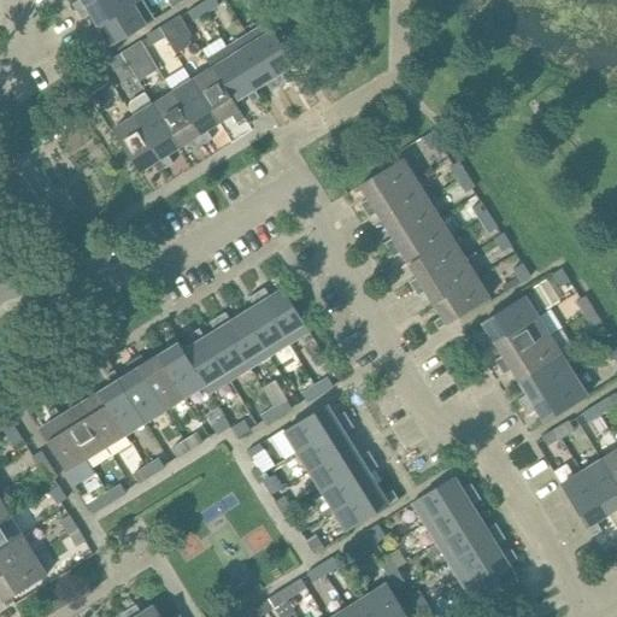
[(77,11),(95,0),(80,0),(74,4),(77,11)]
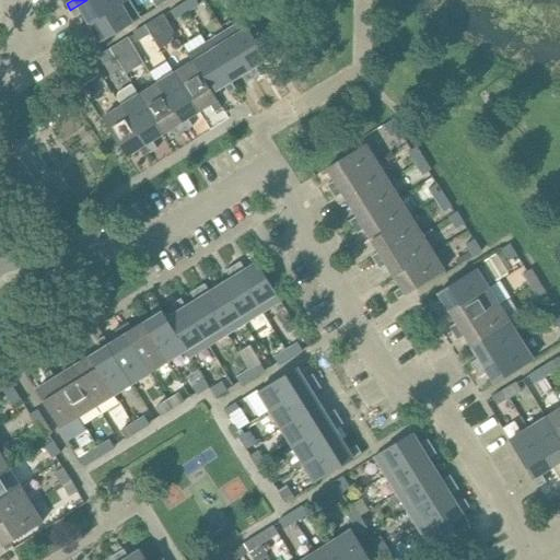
[(89,23),(126,0),(86,0),(70,10),(74,16),(82,12),(89,23)]
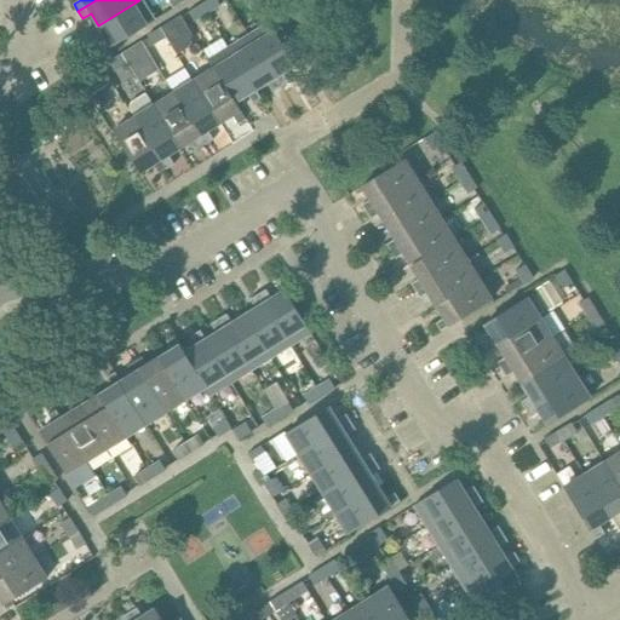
[(113,46),(154,21),(139,0),(98,26),(90,30),(95,39),(103,33),(113,46)]
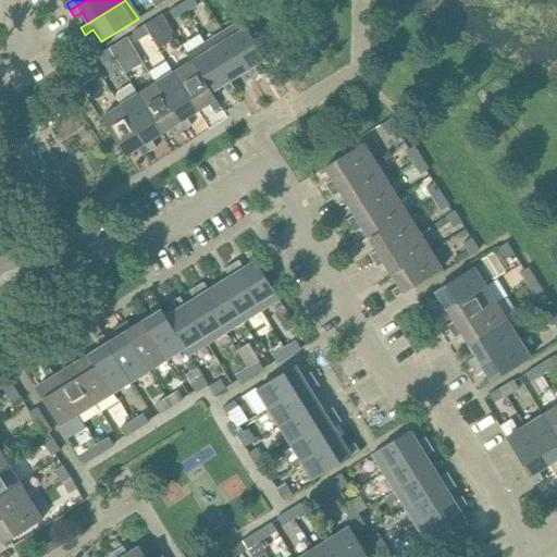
[(195,0),(185,0),(181,3),(186,12),(198,4),(195,0)]
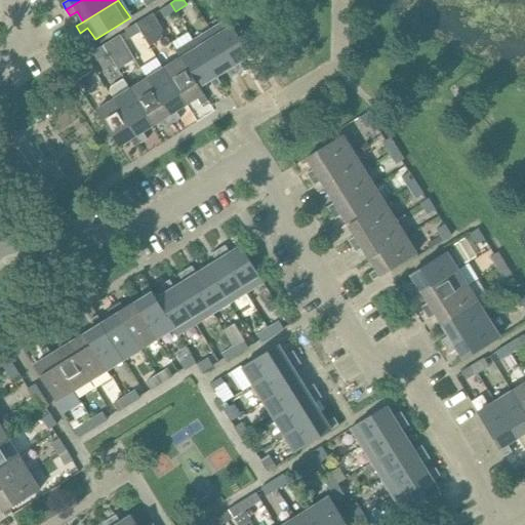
[(170,3),(159,9),(164,17),(175,11),(170,3)]
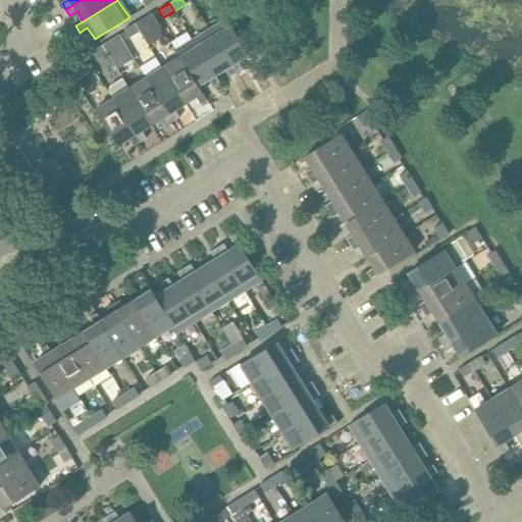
[(146,16),(135,23),(140,31),(151,24),(146,16)]
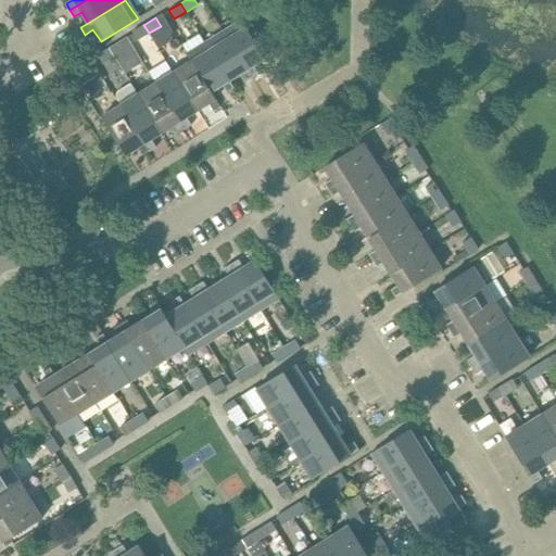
[(265,58),(241,20),(223,32),(251,77),(257,74),(252,65),(265,58)]
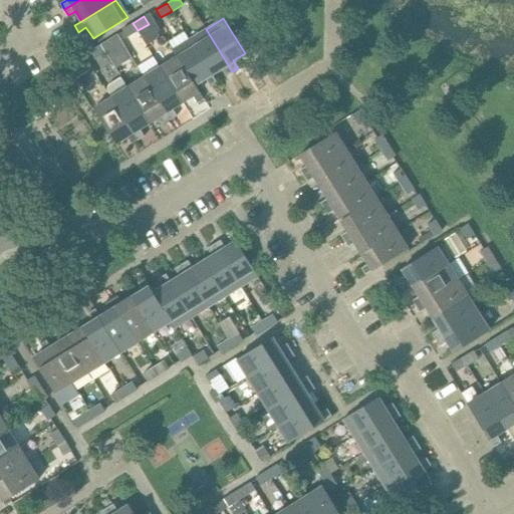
[(122,29),(122,30),(126,37),(138,30),(133,23),(122,29)]
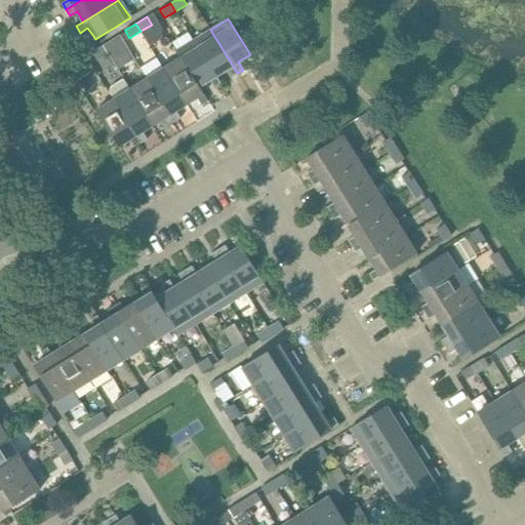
[(237,73),(210,30),(194,40),(220,83),(216,76),(227,70),(231,77),(237,73)]
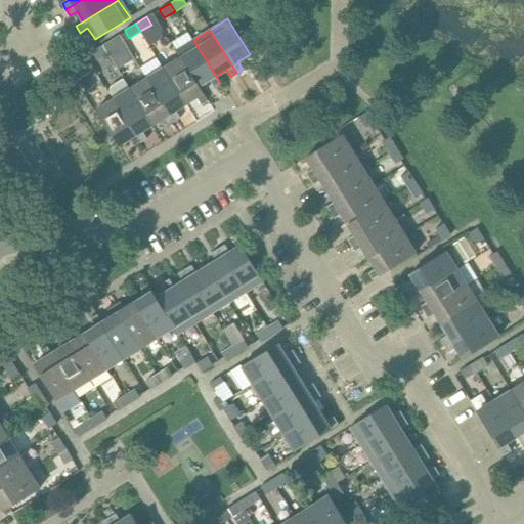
[(114,38),(102,45),(107,53),(119,46),(124,43),(119,35),(114,38)]
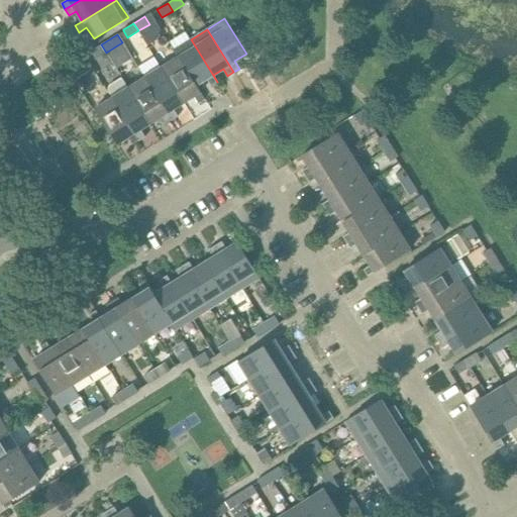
[(217,82),(191,39),(173,50),(177,57),(196,85),(206,79),(210,86),(217,82)]
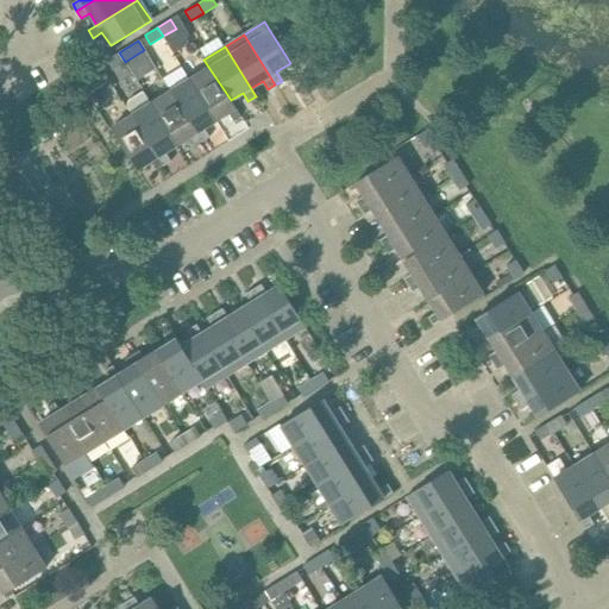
[(106,60),(112,69),(125,62),(119,52),(106,60)]
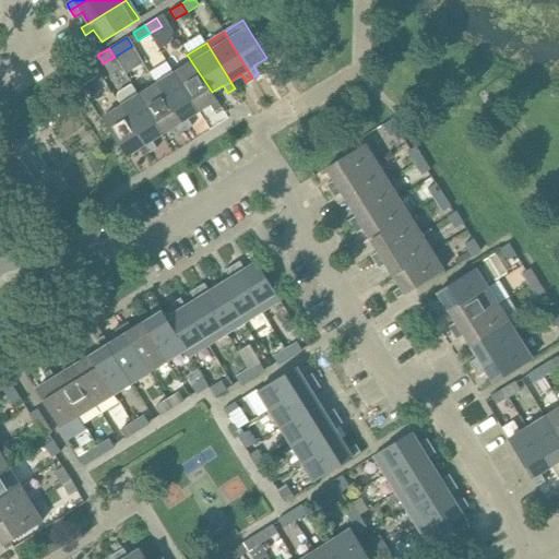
[(212,92),(191,61),(174,72),(198,110),(209,104),(214,111),(221,107),(212,92)]
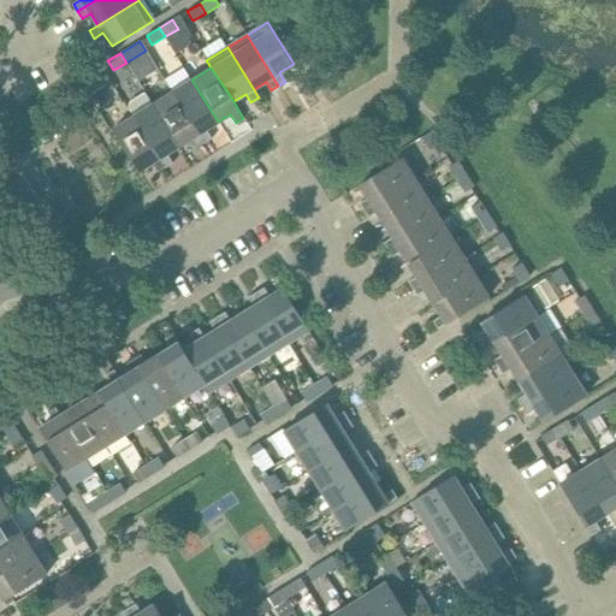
[(83,88),(89,96),(102,89),(96,80),(83,88)]
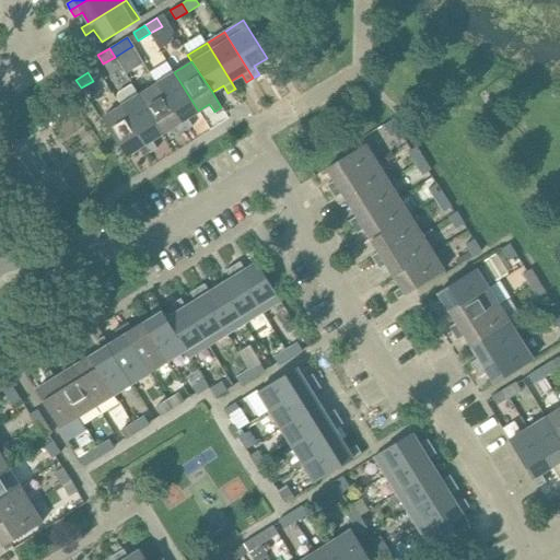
[(198,111),(174,72),(156,84),(185,130),(191,126),(187,118),(198,111)]
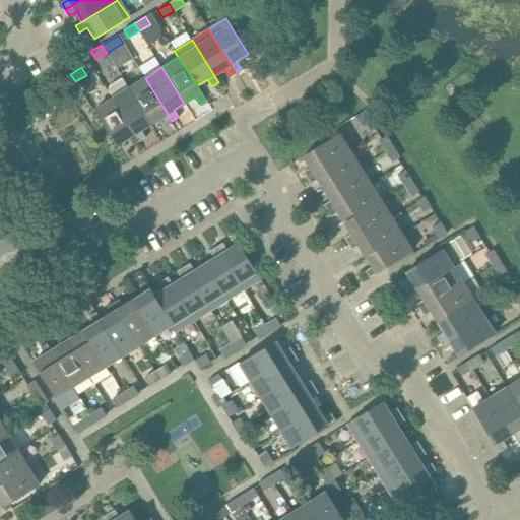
[(172,121),(145,78),(128,88),(150,124),(161,117),(166,124),(172,121)]
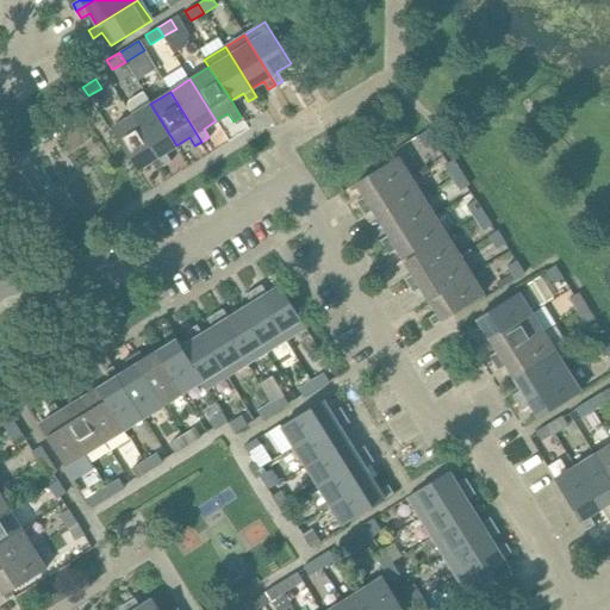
[(176,145),(150,104),(131,116),(162,166),(169,161),(165,153),(176,145)]
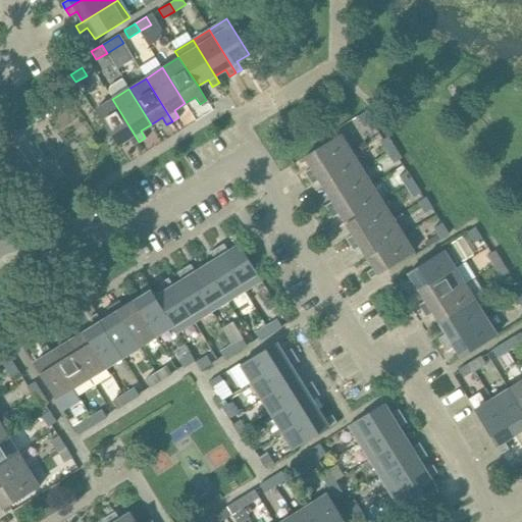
[(139,142),(112,99),(95,110),(117,146),(128,139),(133,146),(139,142)]
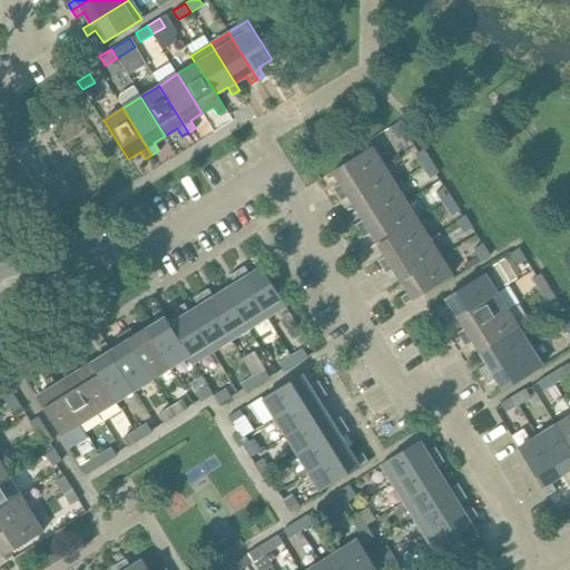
[(406,134),(400,121),(399,121),(390,127),(397,139),(406,134)]
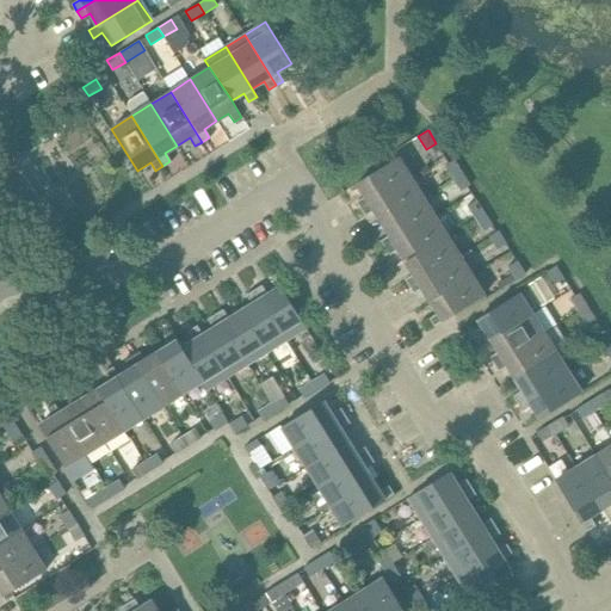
[(399,156),(397,158),(357,183),(365,196),(357,202),(360,209),(411,177),(399,156)]
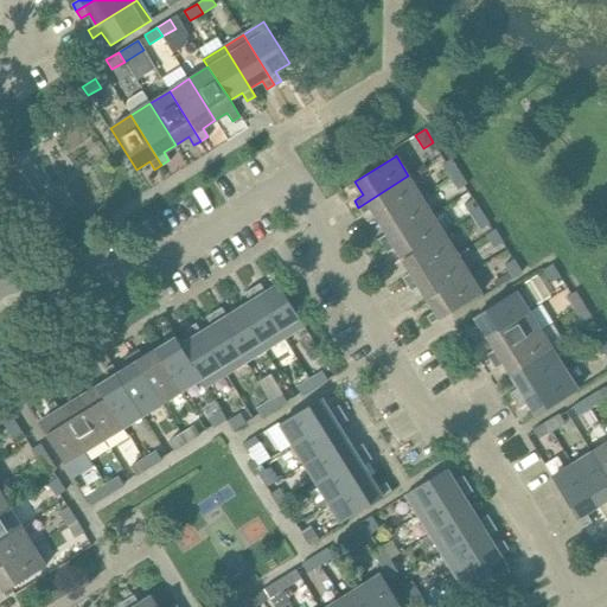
[(442,164),(451,177),(459,171),(452,158),(442,164)]
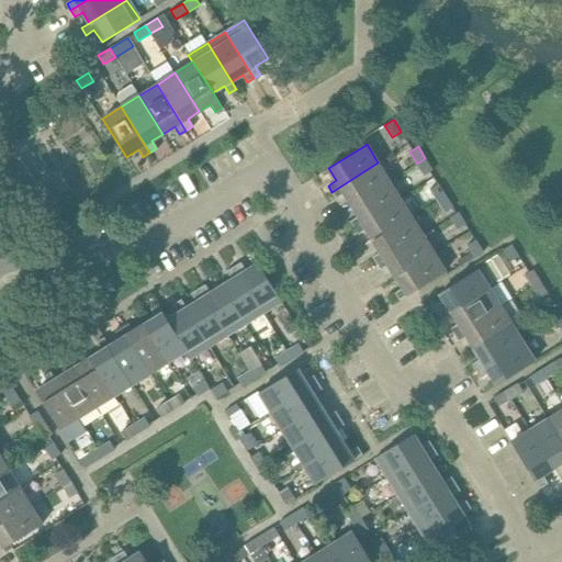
[(433,170),(425,158),(417,164),(424,176),(433,170)]
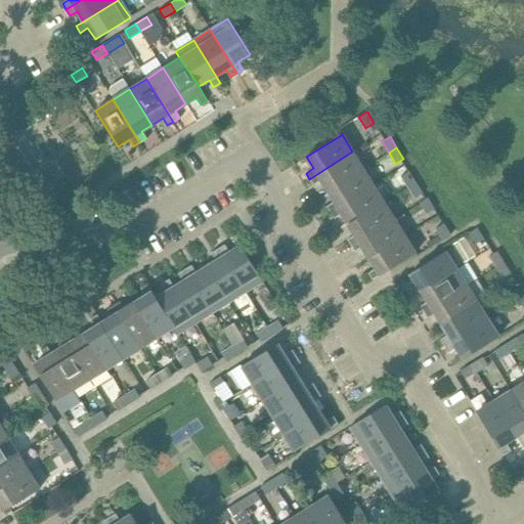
[(328,191),(363,169),(352,151),(309,179),(313,185),(320,180),(328,191)]
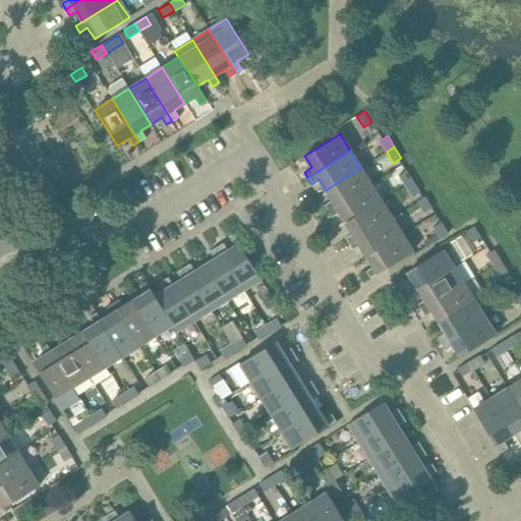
[(329,211),(371,184),(361,168),(326,190),(332,200),(325,206),(329,211)]
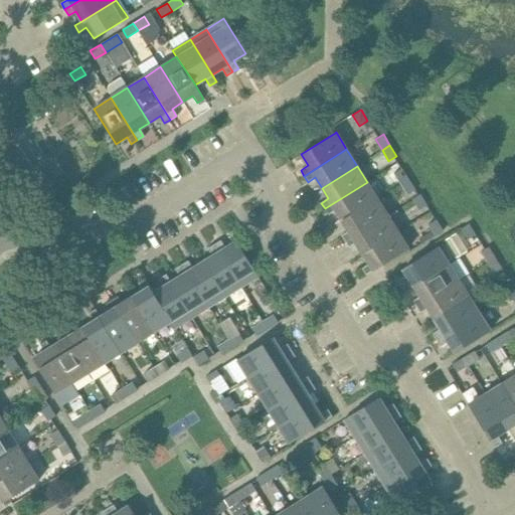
[(393,173),(400,184),(408,179),(401,168),(393,173)]
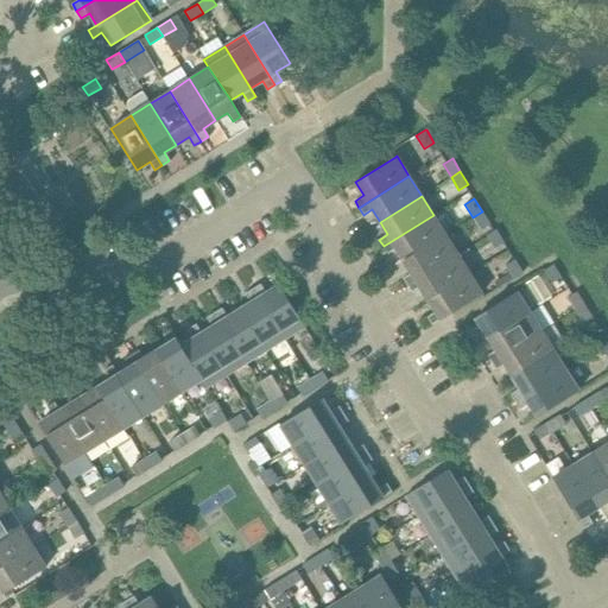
[(491,223),(482,211),(473,217),(481,229),(491,223)]
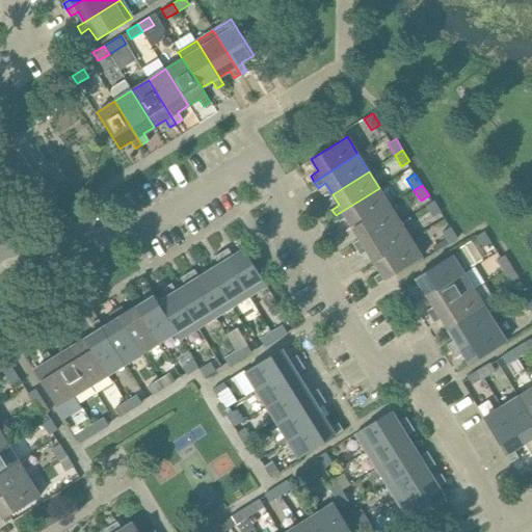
[(353,228),(390,205),(379,188),(336,215),(339,221),(347,217),(353,228)]
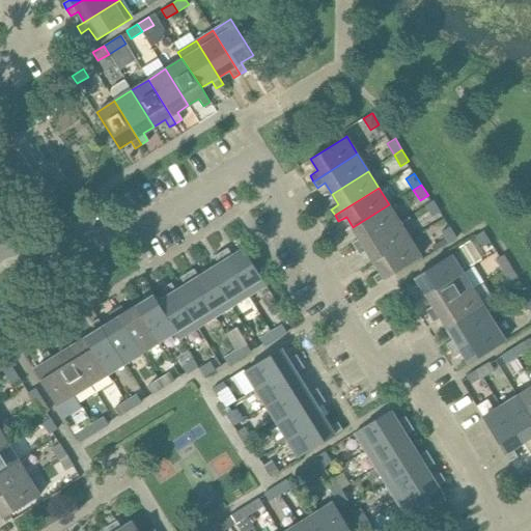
[(434,200),(425,205),(432,217),(441,212),(434,200)]
